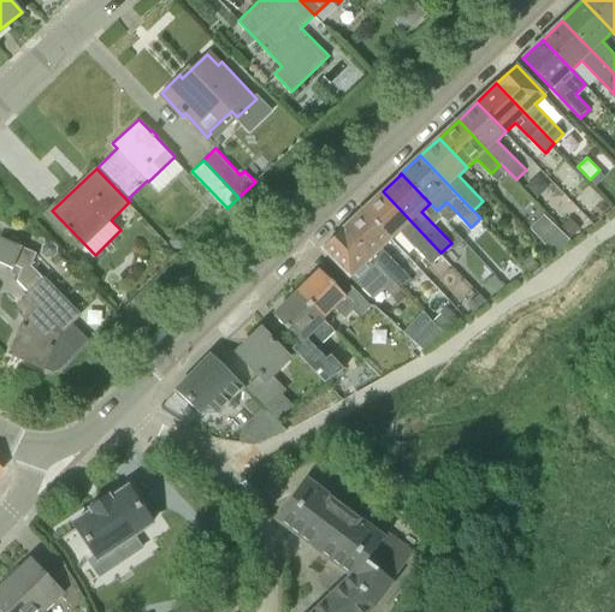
[(441,253),(383,191),(365,208),(392,238),(401,230),(432,262),(441,253)]
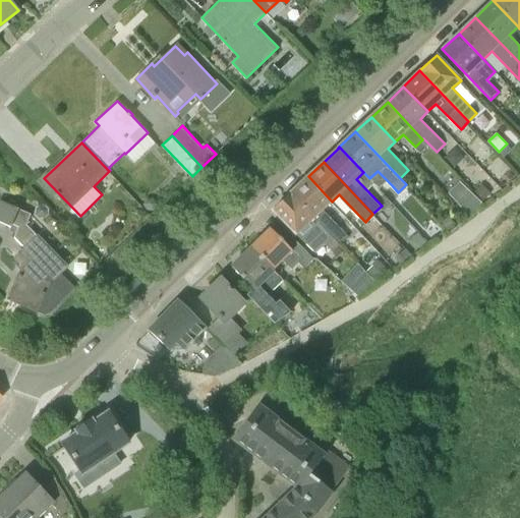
[(339,242),(340,242),(348,235),(336,222),(324,210),(332,202),(308,176),(291,192),(318,221),(339,242)]
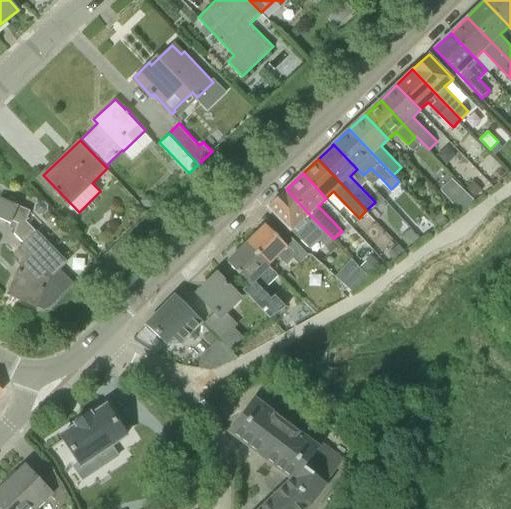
[(476,199),(484,191),(476,182),(468,190),(476,199)]
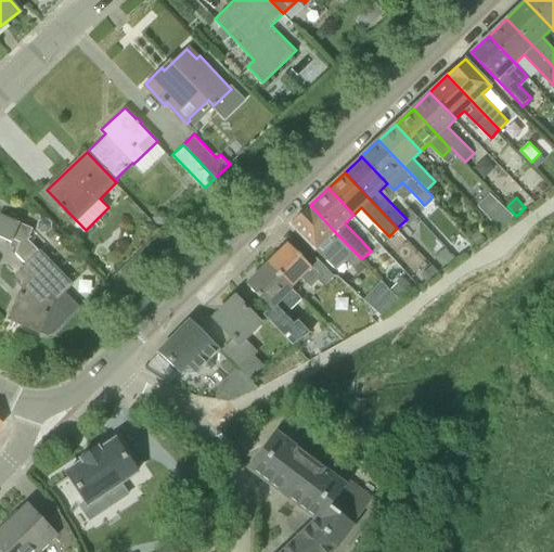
[(361,258),(338,235),(310,205),(292,222),(336,269),(346,260),(352,267),(361,258)]
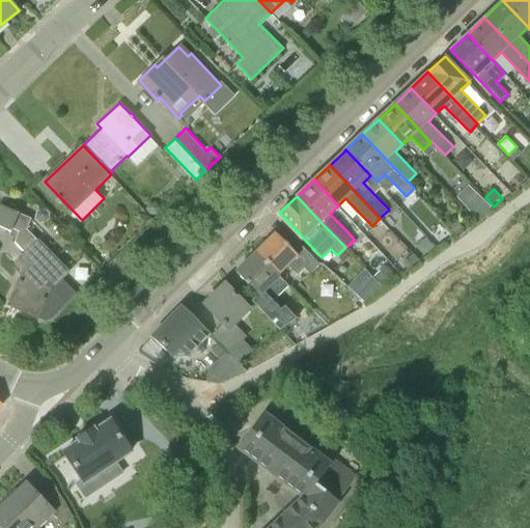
[(49,318),(55,316),(77,295),(60,278),(68,270),(27,227),(32,217),(0,202),(0,224),(11,229),(10,233),(17,237),(15,240),(26,252),(15,264),(23,273),(10,303),(49,318)]
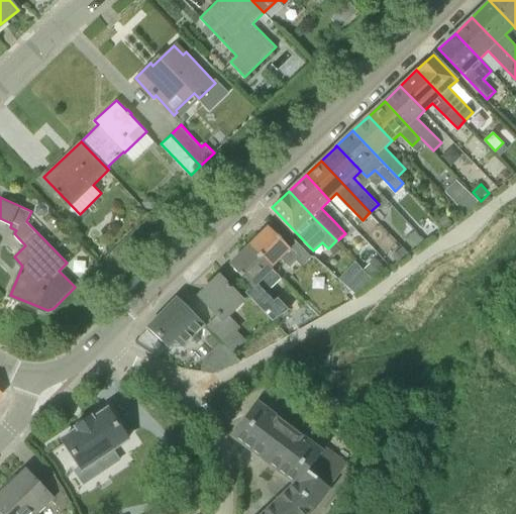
[(445,213),(438,220),(443,228),(452,222),(445,213)]
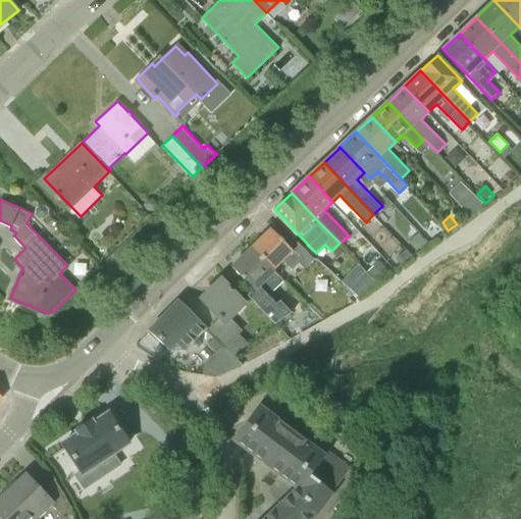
[(284,260),(293,268),(299,262),(292,254),(295,251),(292,247),(272,227),(253,247),(274,269),(284,260)]
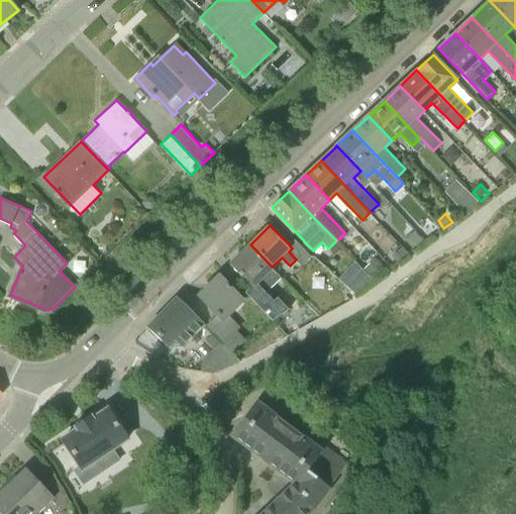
[(423,237),(417,231),(411,236),(410,235),(403,241),(409,248),(423,237)]
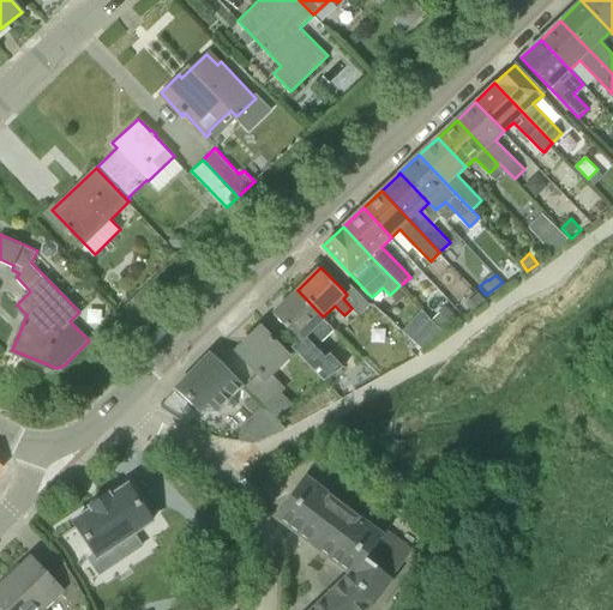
[(343,299),(352,308),(359,314),(371,302),(350,283),(343,290),(347,295),(343,299)]
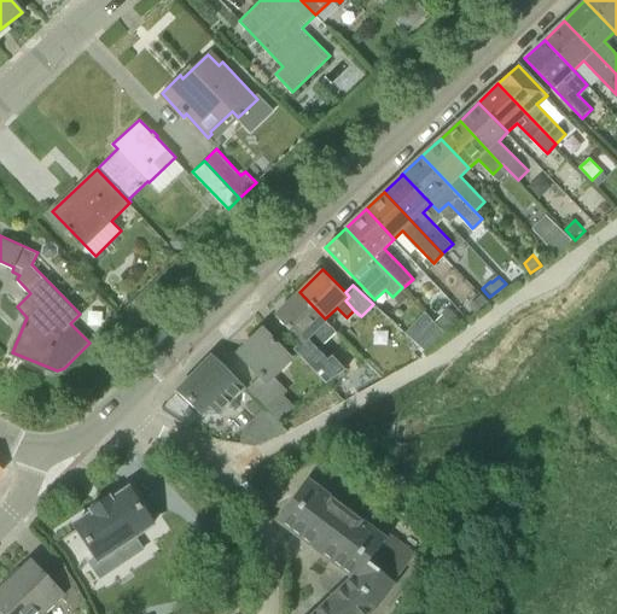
[(472,309),(485,298),(478,290),(466,302),(472,309)]
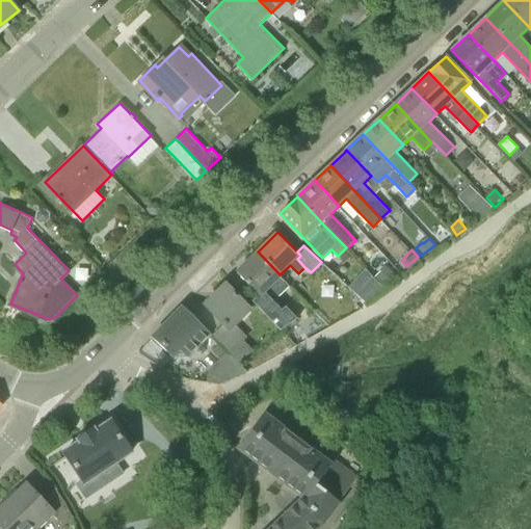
[(280,295),(290,285),(280,274),(258,252),(238,271),(259,293),(253,300),(281,329),(298,317),(286,305),(283,308),(273,299),(279,294),(280,295)]
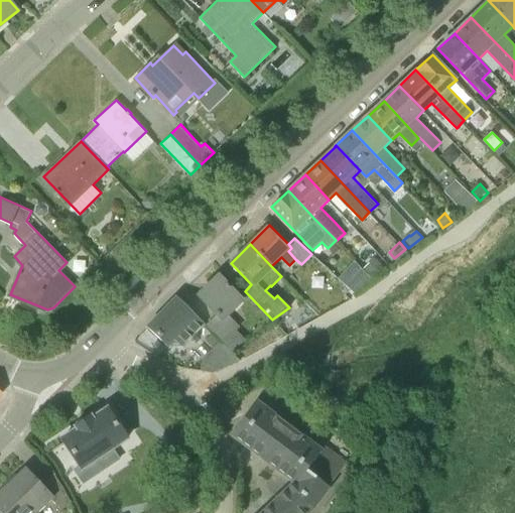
[(371,275),(382,265),(373,255),(362,265),(371,275)]
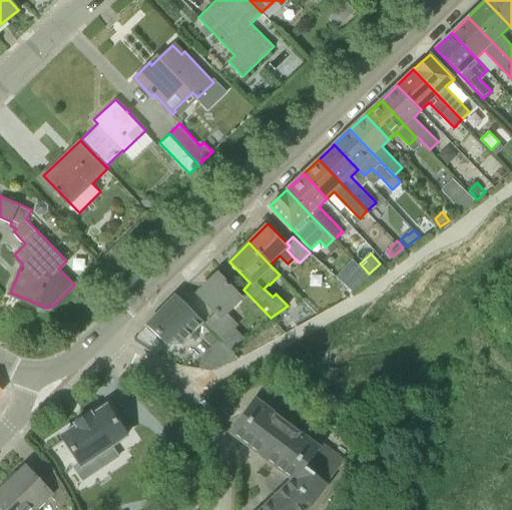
[(198,292),(216,311),(223,318),(225,316),(228,313),(242,299),(217,274),(198,292)]
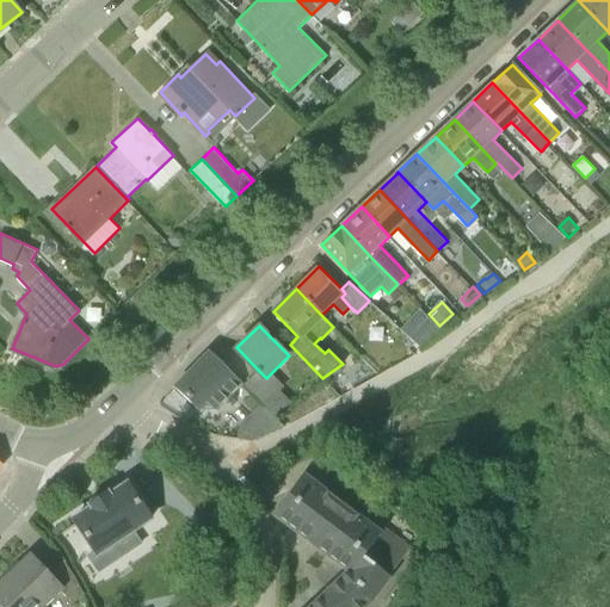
[(216,408),(241,382),(209,351),(173,386),(174,388),(177,386),(198,408),(216,408)]
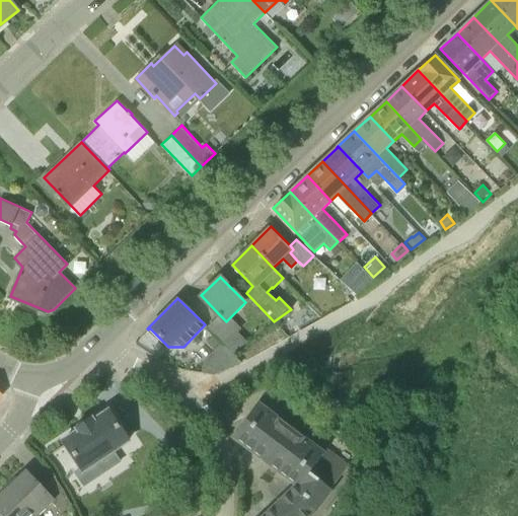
[(247,340),(228,319),(226,321),(219,314),(207,325),(228,347),(233,353),(247,340)]
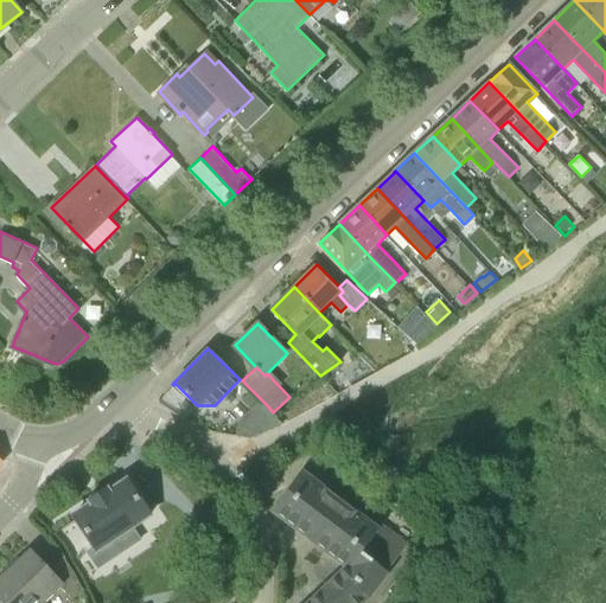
[(351,566),(378,528),(301,470),(274,508),(349,565),(351,566)]
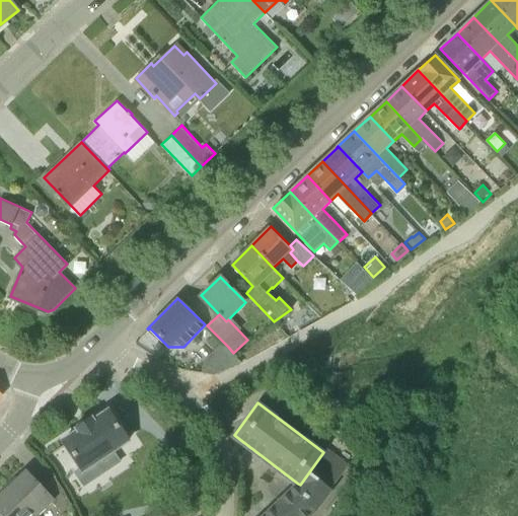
[(65,439),(63,440),(64,442),(65,442),(82,467),(82,468),(83,469),(85,468),(84,468),(98,459),(105,470),(121,460),(114,449),(127,440),(129,439),(128,438),(127,438),(109,412),(108,410),(106,411),(93,420),(92,418),(90,419),(79,427),(77,428),(78,430),(65,439)]
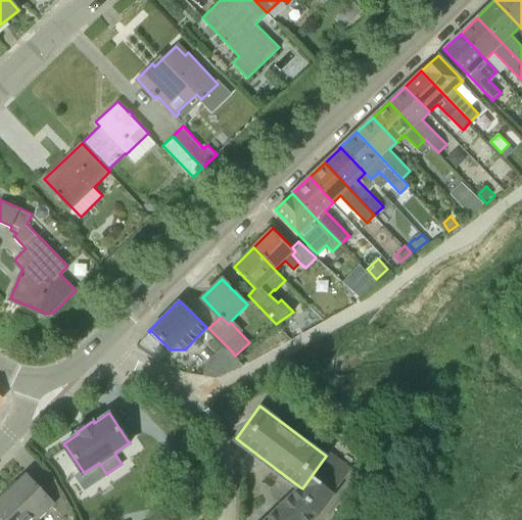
[(310,519),(318,512),(350,469),(328,453),(326,456),(302,488),(300,487),(266,519),(310,519)]
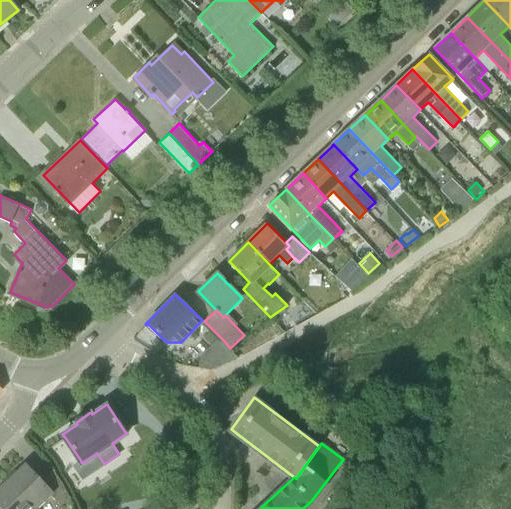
[(43,480),(27,462),(17,471),(15,469),(7,477),(36,508),(51,494),(62,504),(71,495),(64,481),(55,468),(43,480)]
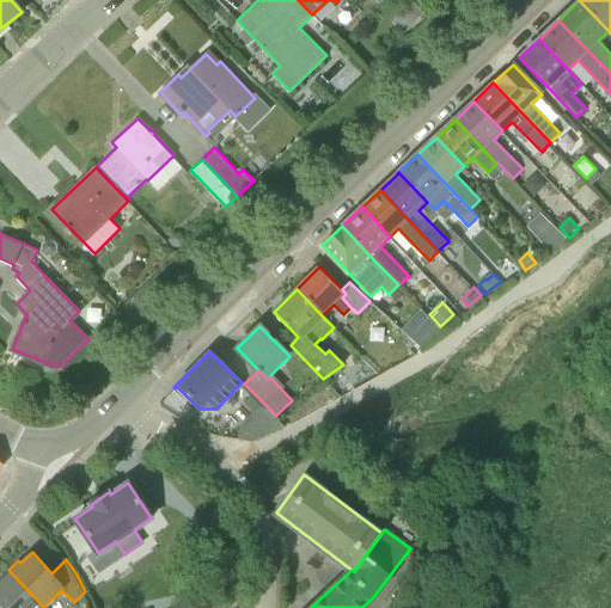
[(42,607),(43,607),(8,570),(0,576),(0,582),(0,603),(4,607),(42,607)]
